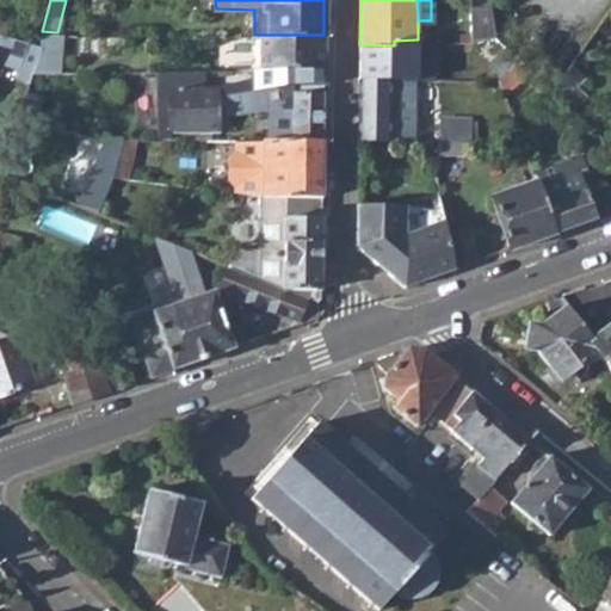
[(488,0),(475,0),(480,39),(494,35),(488,0)]
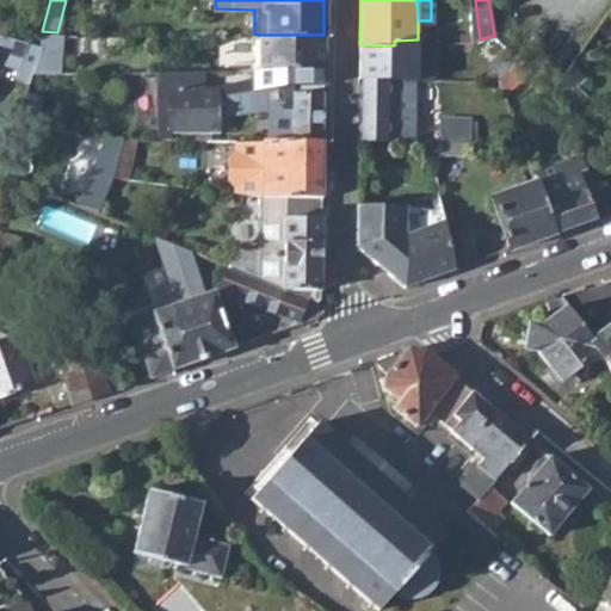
[(0,61),(19,68),(23,57),(34,61),(38,45),(0,32),(0,61)]
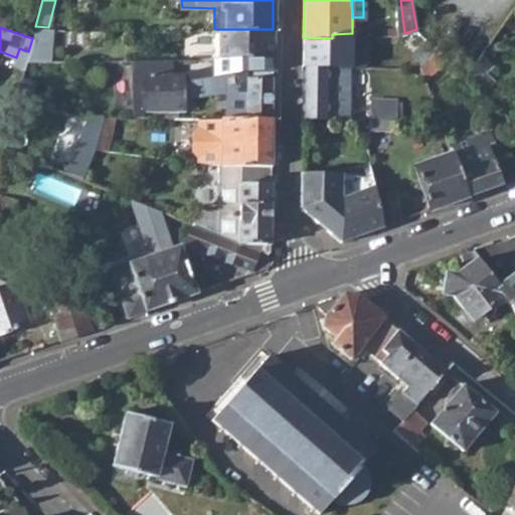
[(273,29),(217,29),(217,57),(273,57),(273,29)]
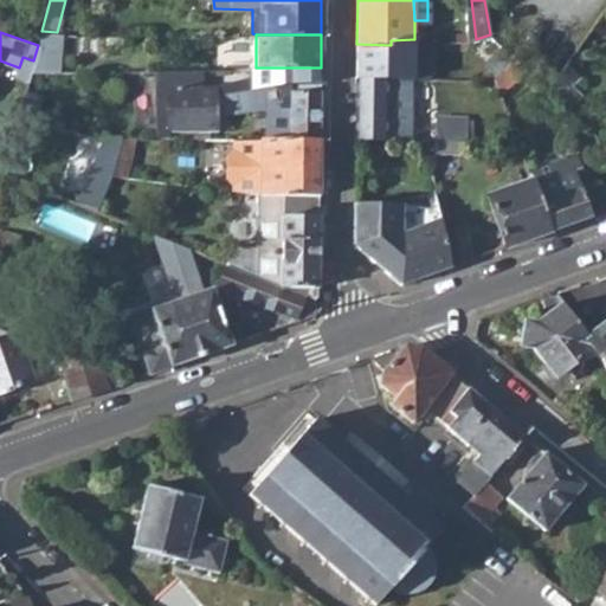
[(356,77),(413,77),(414,39),(391,40),(391,45),(356,44),(356,77)]
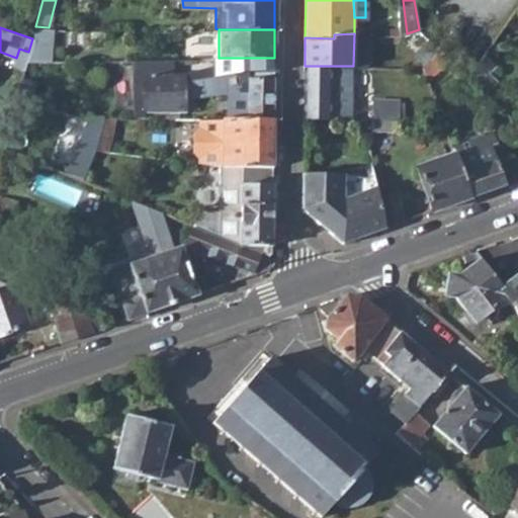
[(419,52),(428,64),(440,51),(429,39),(419,52)]
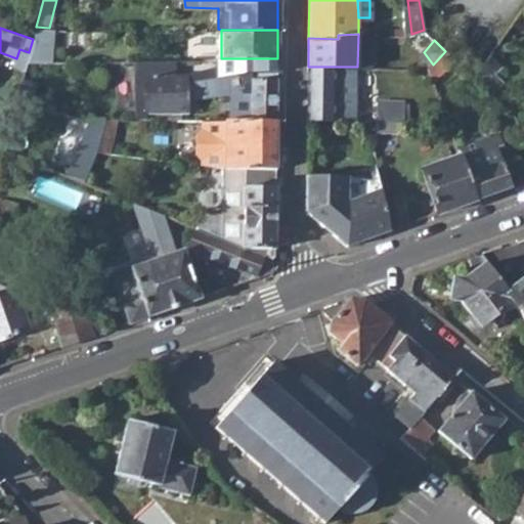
[(429,69),(433,80),(454,59),(445,51),(433,64),(429,69)]
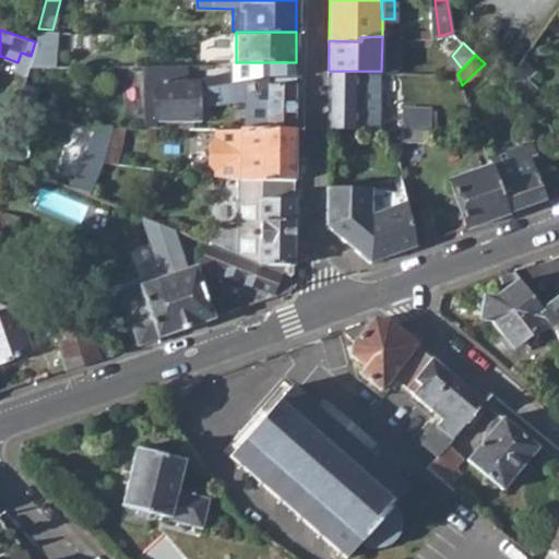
[(534,69),(523,60),(506,83),(524,100),(536,90),(525,79),(534,69)]
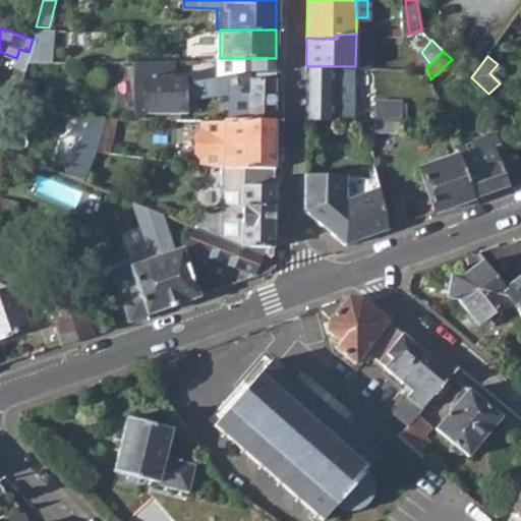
[(276,70),(276,58),(220,58),(215,58),(215,64),(186,72),(173,72),(173,58),(132,58),(132,116),(148,116),(148,111),(188,110),(188,79),(247,71),(276,70)]
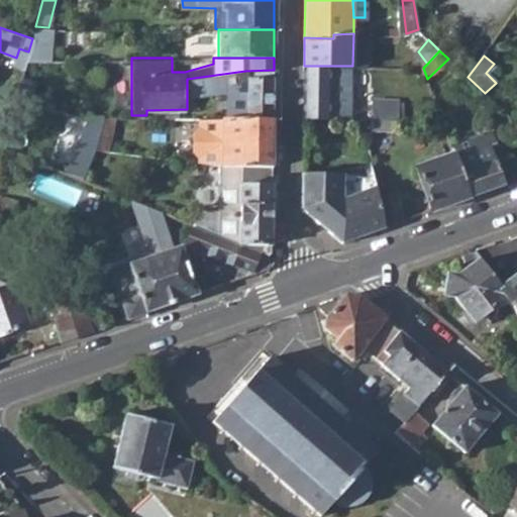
[(351,116),(352,66),(304,66),(303,116),(351,116)]
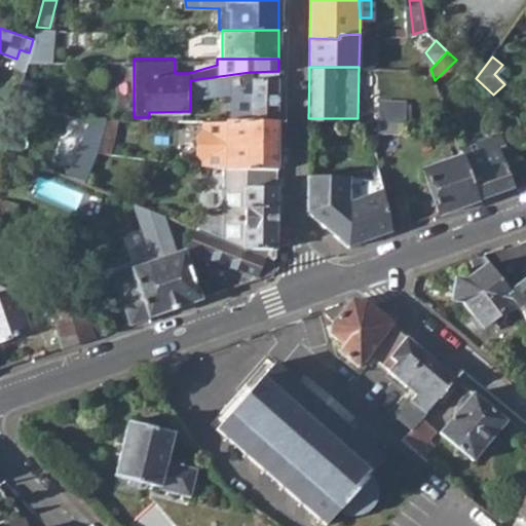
[(253,119),(277,121),(278,71),(250,72),(190,80),(192,97),(243,89),(247,82),(252,82),(253,119)]
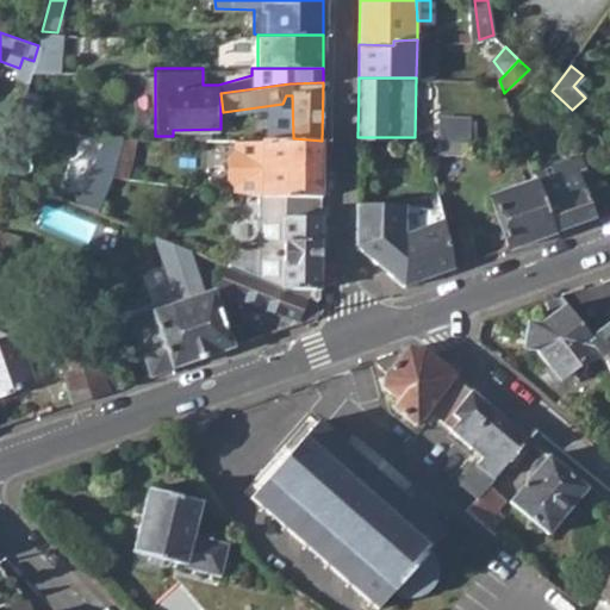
[(464,138),(471,138),(471,118),(437,118),(437,137),(464,138)]
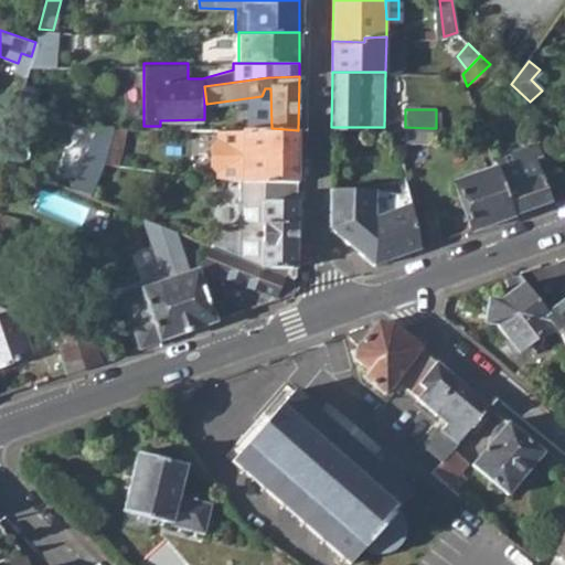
[(95,193),(117,132),(97,126),(75,185),(95,193)]
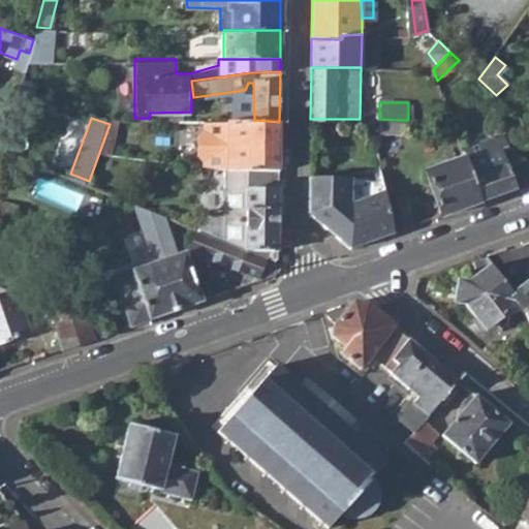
[(224,165),(278,168),(279,122),(254,120),(206,119),(199,127),(199,153),(205,158),(204,163),(224,165)]
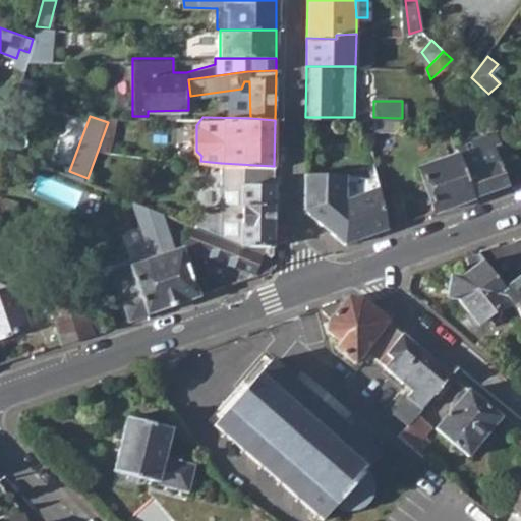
[(396,130),(396,118),(373,117),(373,130),(396,130)]
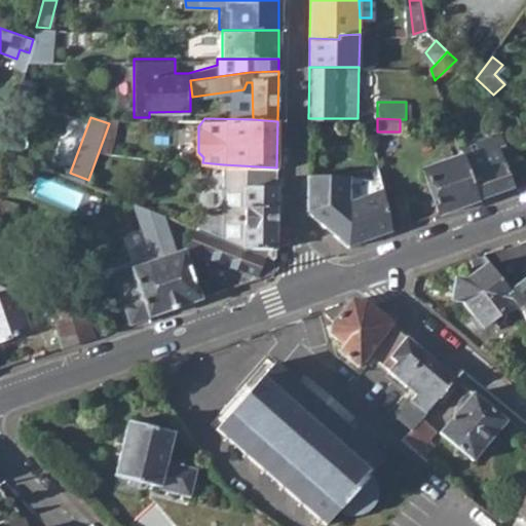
[(513,187),(503,161),(499,151),(506,149),(500,130),(457,146),(461,155),(477,199),(513,187)]
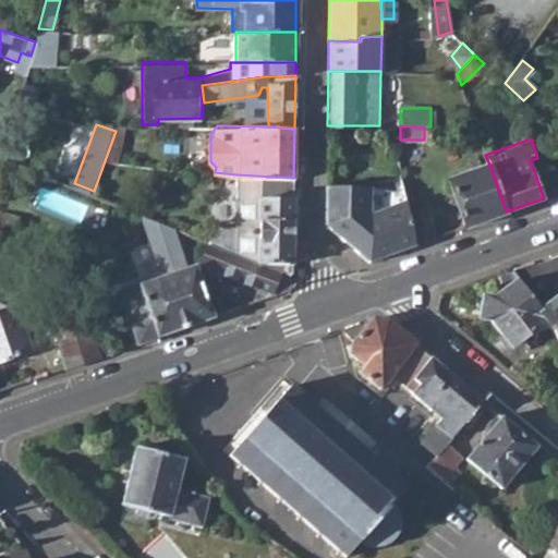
[(541,169),(537,158),(530,160),(534,171),(541,169)]
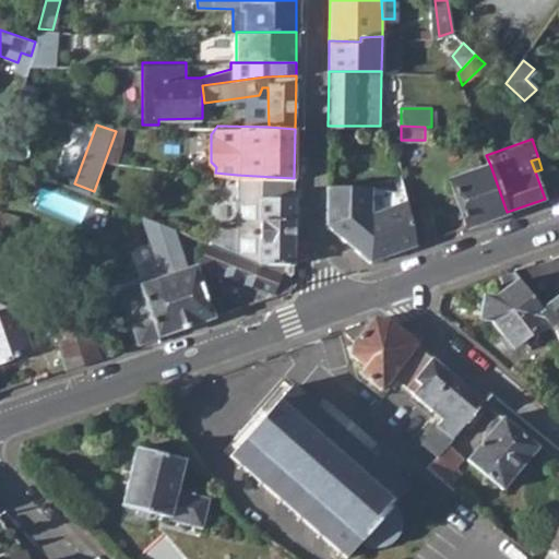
[(450,179),(466,226),(507,212),(490,165),(450,179)]
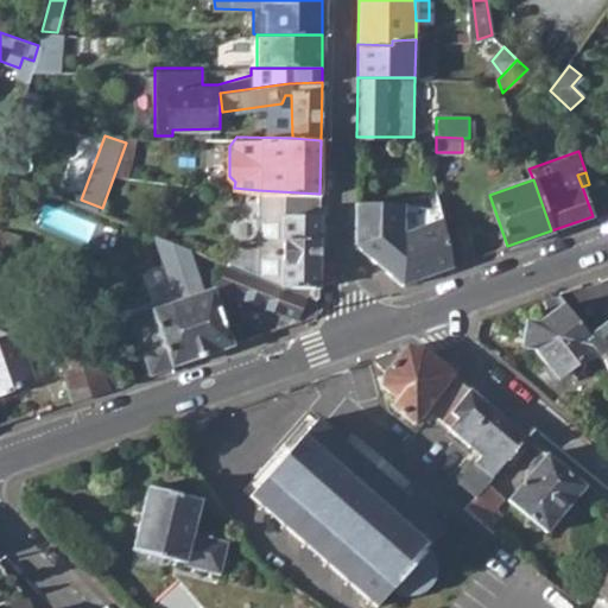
[(317,301),(320,194),(258,190),(257,274),(304,295),(317,301)]
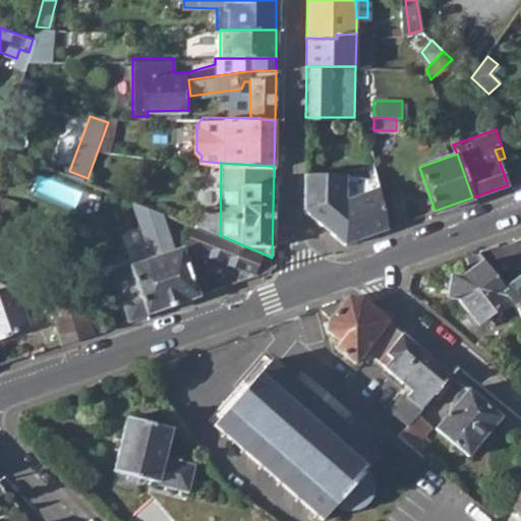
[(381,197),(378,185),(345,196),(345,189),(345,173),(304,172),(304,209),(344,243),(388,228),(381,197)]
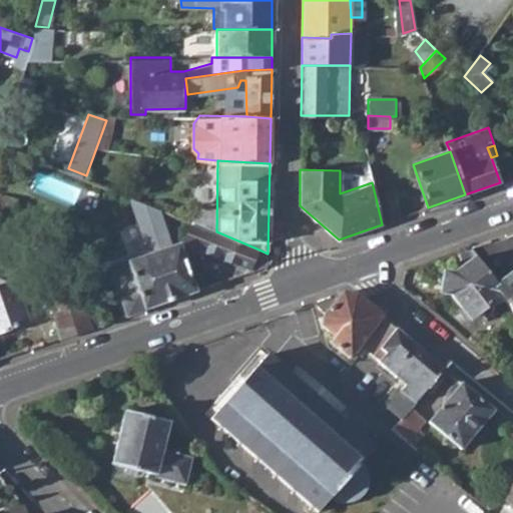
[(371,175),(340,186),(340,193),(372,182),(371,175)]
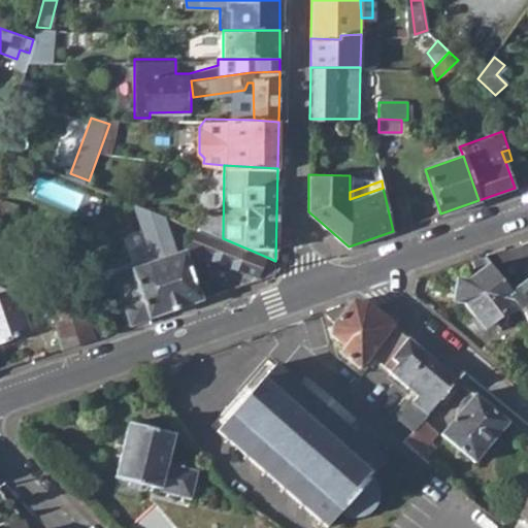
[(405,196),(386,200),(393,231),(411,225),(405,196)]
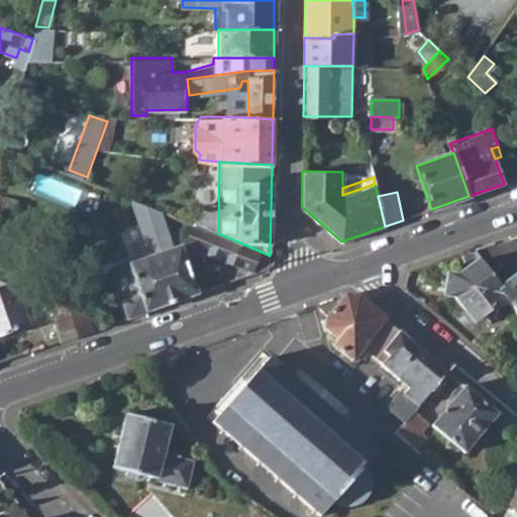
[(185,244),(249,271),(253,262),(259,250),(218,233),(193,223),(185,244)]
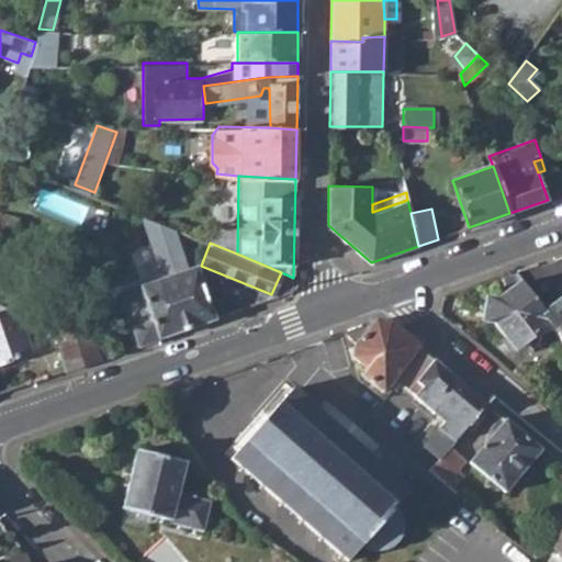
[(127,310),(139,346),(214,319),(195,267),(173,273),(170,267),(159,270),(161,278),(139,285),(146,304),(127,310)]
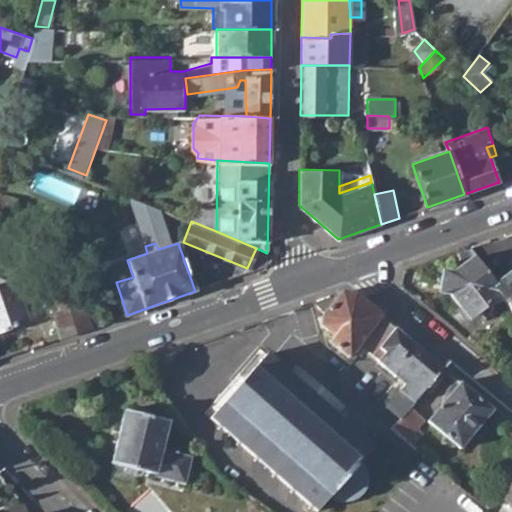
[(452,253),(455,260),(471,254),(466,248),(452,253)]
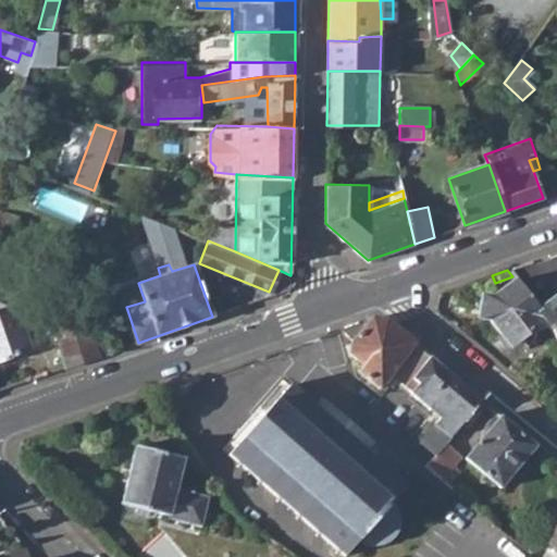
[(491,318),(510,345),(545,320),(536,309),(515,280),(492,297),(482,296),(479,317),(491,318)]
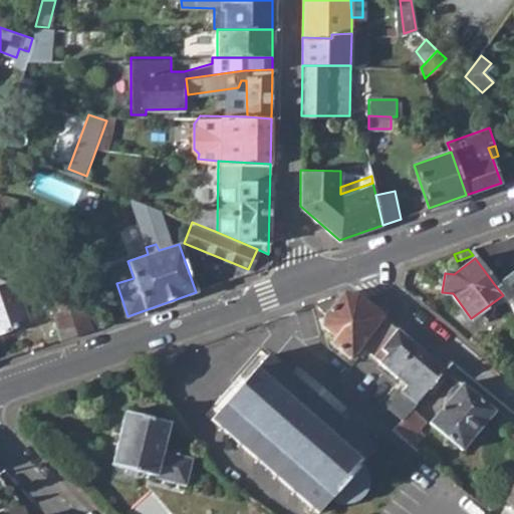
[(503,295),(513,311),(513,271),(495,285),(503,295)]
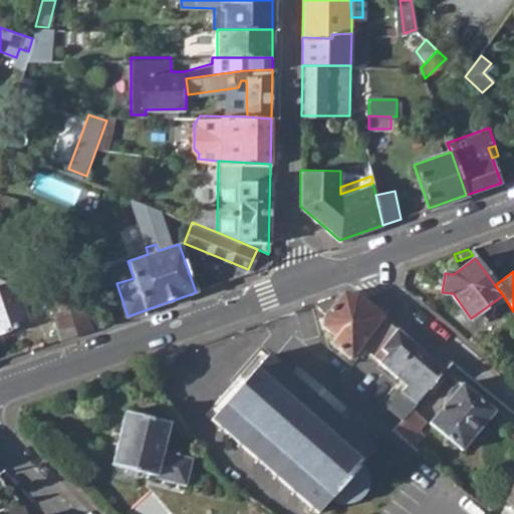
[(0,283),(0,330),(29,321),(16,285),(7,281),(0,283)]
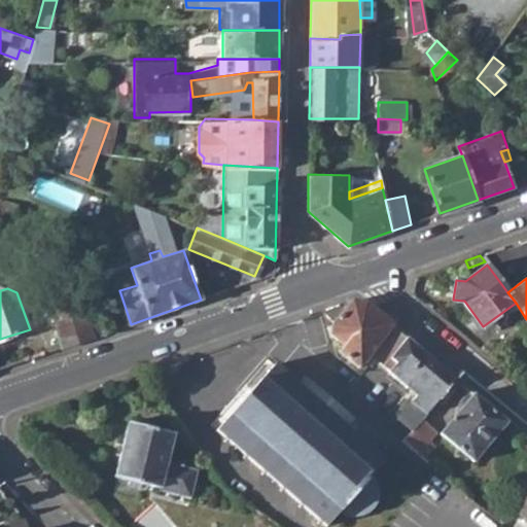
[(372,360),(387,374),(396,362),(390,357),(407,339),(406,338),(364,304),(350,301),(328,309),(319,312),(328,336),(331,347),(334,352),(360,374),(372,360)]
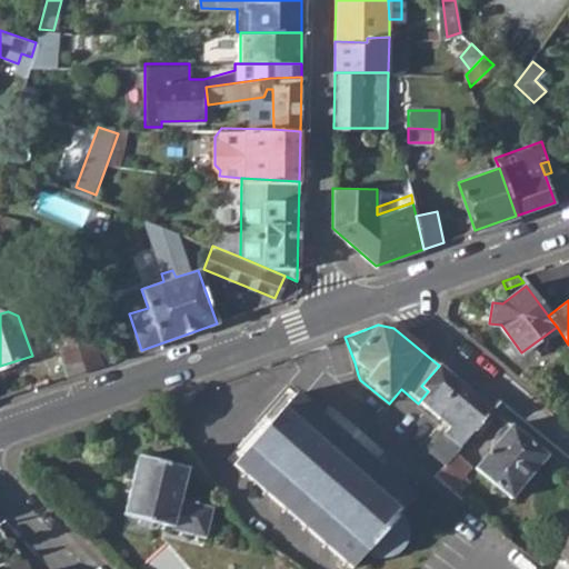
[(53,330),(67,376),(121,357),(53,330)]
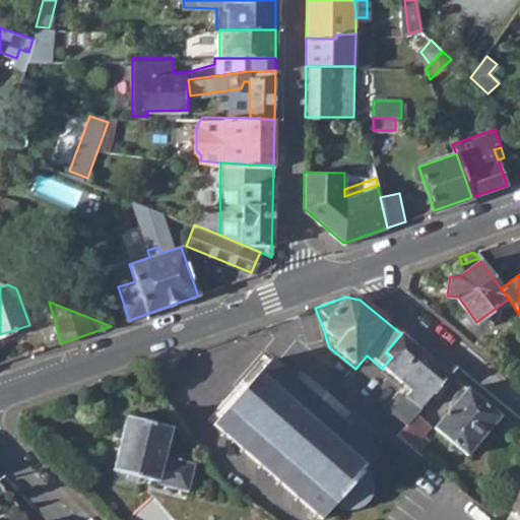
[(392,411),(407,425),(414,416),(449,375),(401,334),(385,352),(391,358),(382,369),(409,391),(392,411)]
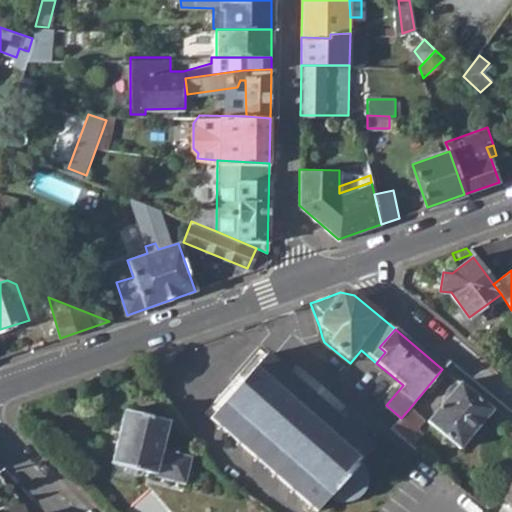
[(292,372),(261,347),(203,412),(315,511),(329,497),(336,501),(344,503),(352,501),(358,497),(363,491),(366,484),(366,476),(363,469),(359,463),(380,439),(376,435),(298,364),(292,372)]
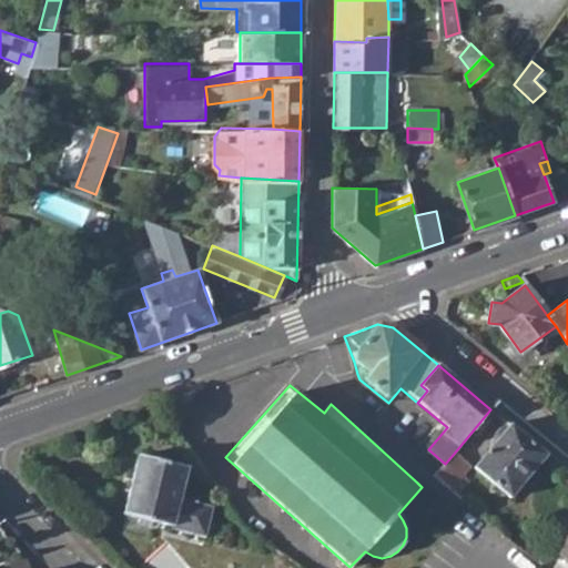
[(474,467),(509,498),(546,455),(509,425),(474,467)]
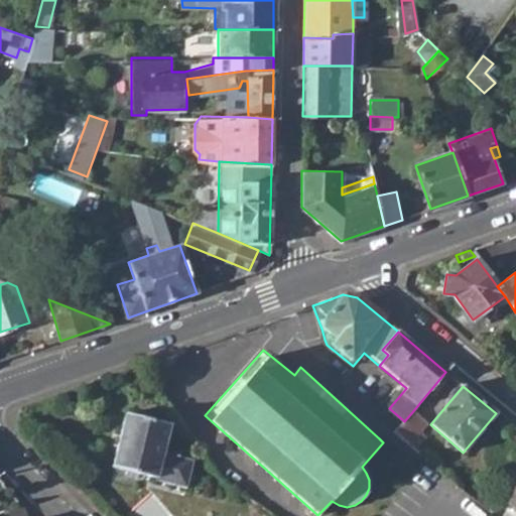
[(394,432),(408,445),(425,424),(411,413),(404,421),(394,432)]
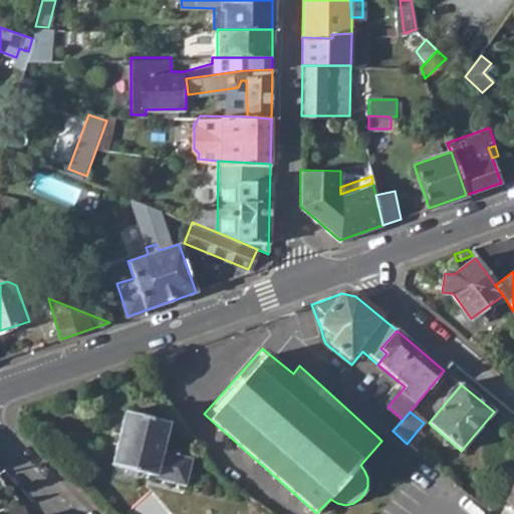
[(112,466),(114,467),(138,473),(155,477),(155,480),(185,486),(192,460),(180,456),(180,454),(175,453),(175,455),(161,452),(168,424),(124,414),(112,466)]
